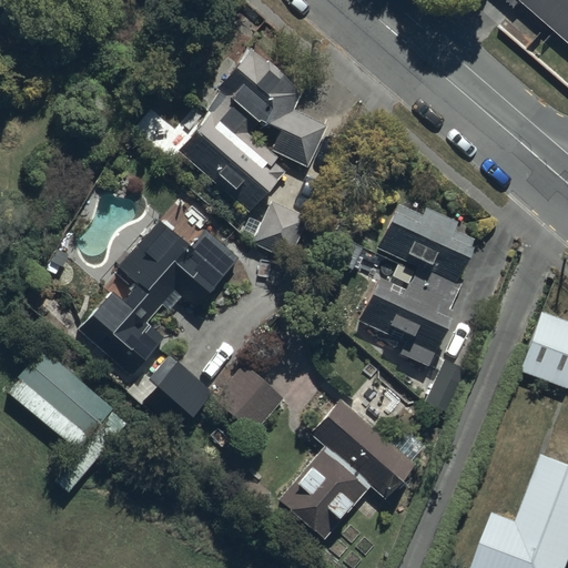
[(567,0),(506,0),(516,8),(523,1),(567,39),(567,0)]
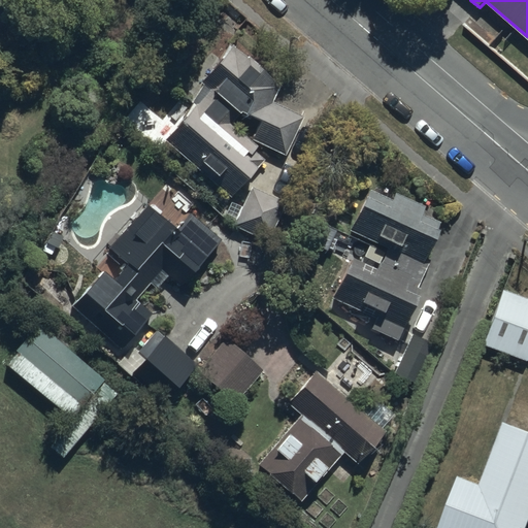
[(282,89),(233,48),(229,44),(199,83),(202,86),(190,101),(188,100),(176,113),(183,119),(175,128),(171,124),(160,138),(234,199),(265,161),(255,152),(258,147),(232,127),(238,113),(262,125),(255,141),(286,157),(304,118),(274,103),(282,89)]
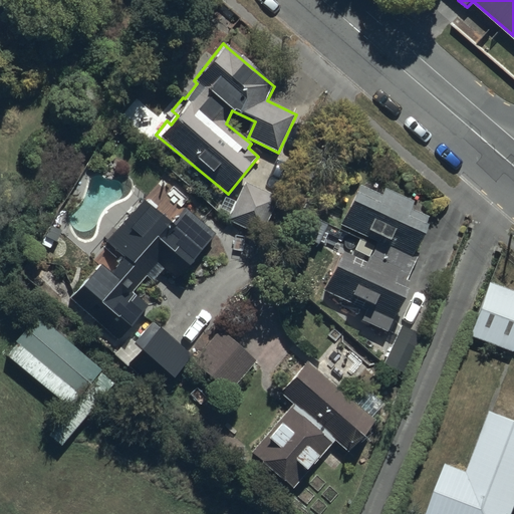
[(279,195),(246,181),(230,218),(263,232),(279,195)]
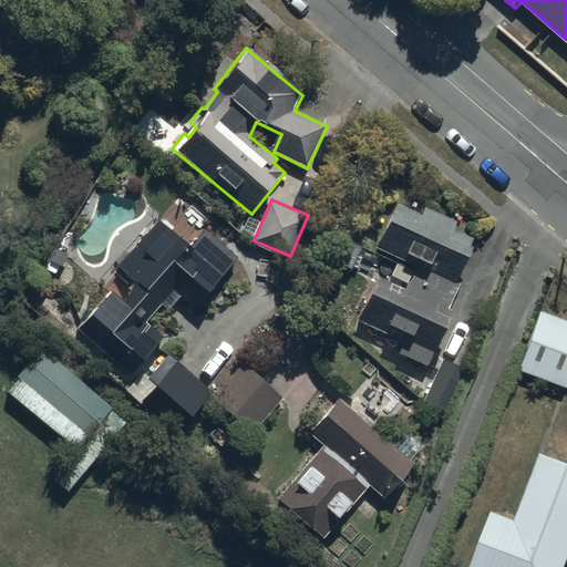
[(380,277),(359,319),(408,342),(401,354),(426,367),(455,309),(450,307),(462,284),(457,281),(474,247),(470,245),(473,238),(455,229),(459,223),(428,207),(423,216),(398,203),(375,248),(418,268),(408,290),(380,277)]
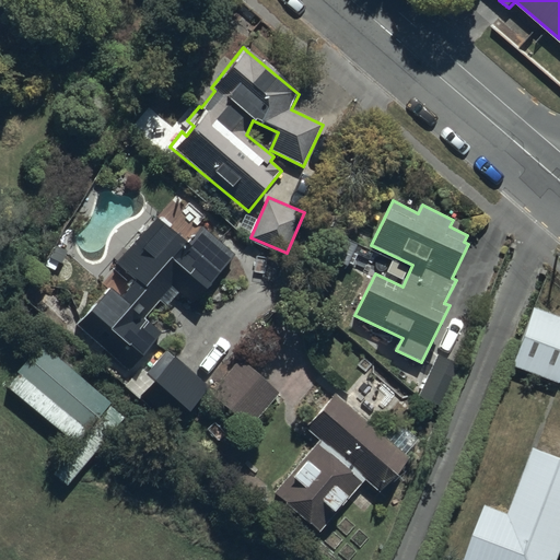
[(119,300),(108,291),(79,326),(131,371),(164,334),(144,316),(167,289),(191,310),(235,258),(200,229),(190,241),(160,214),(116,265),(136,281),(119,300)]
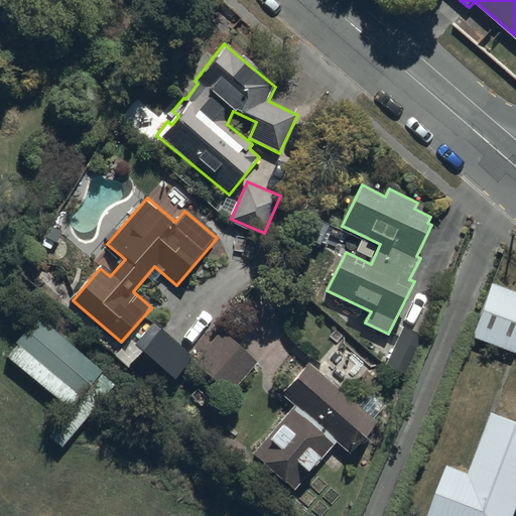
[(515,351),(515,291),(491,283),(472,338),(515,353),(515,351)]
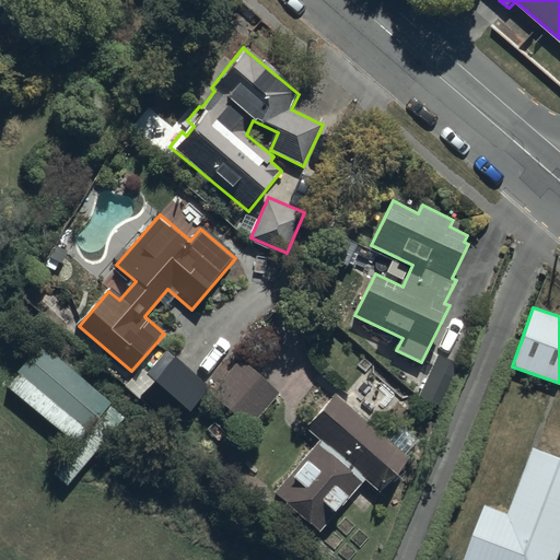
[(54,476),(67,488),(127,418),(39,342),(15,371),(20,374),(8,388),(78,448),(54,476)]
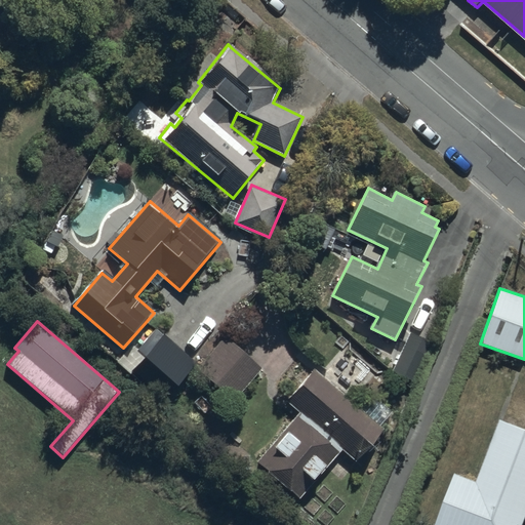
[(197,364),(157,328),(137,350),(177,386),(197,364)]
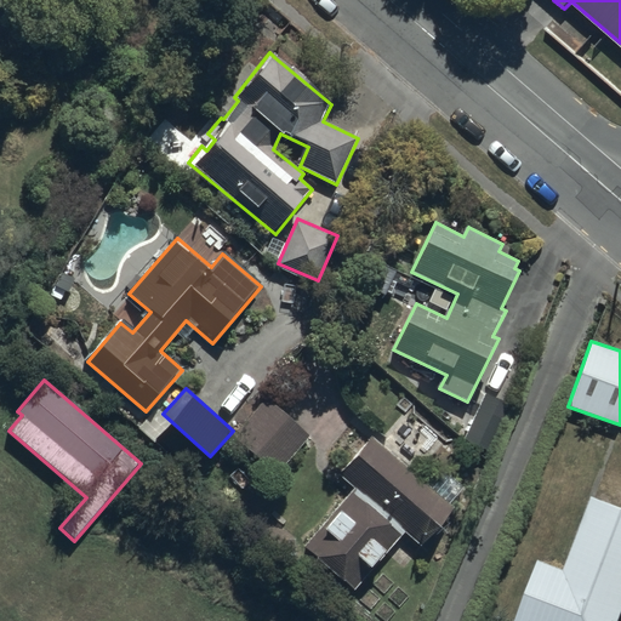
[(507,405),(483,396),(463,443),(488,453),(507,405)]
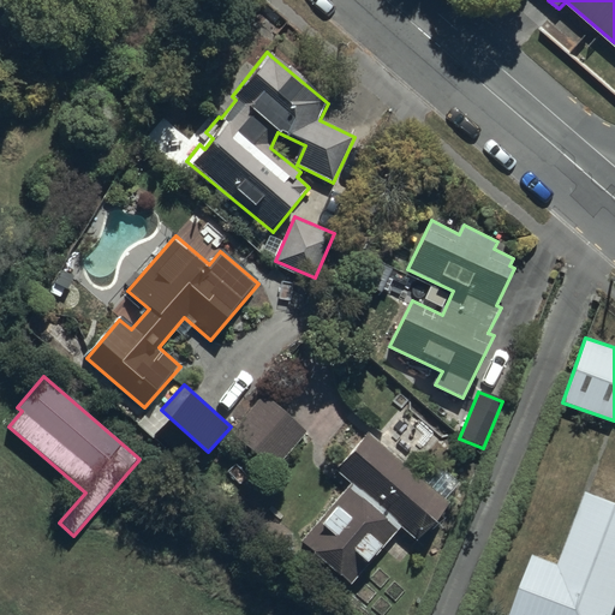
[(306,433),(263,394),(228,433),(272,471),(306,433)]
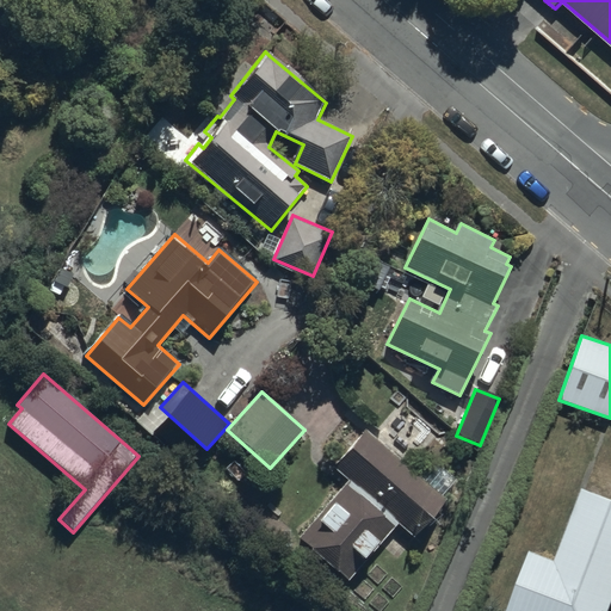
[(366,430),(333,467),(349,481),(297,536),(347,582),(400,525),(413,537),(446,503),(366,430)]
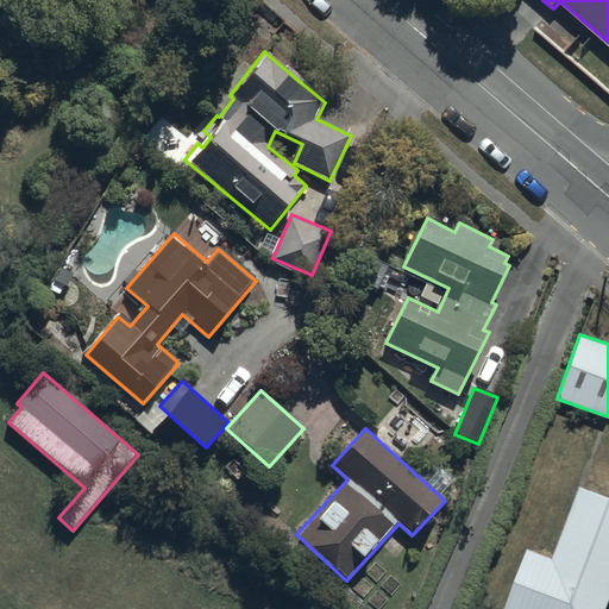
[(604,608),(608,597),(608,497),(578,487),(551,557),(526,547),(502,608),(604,608)]
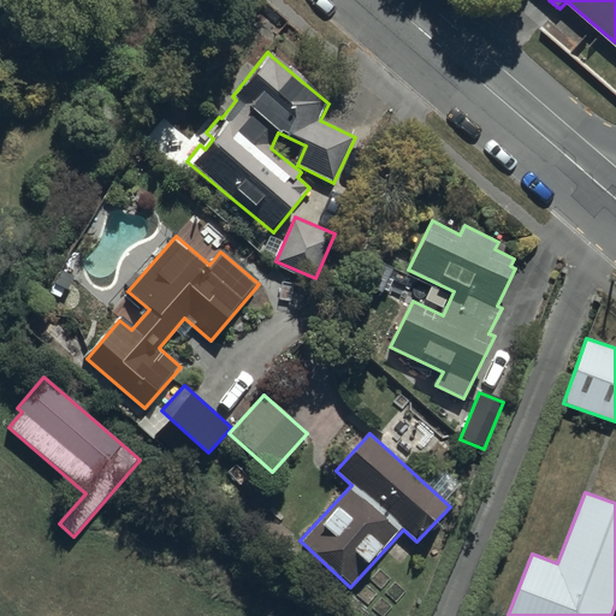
All buildings are outlined.
